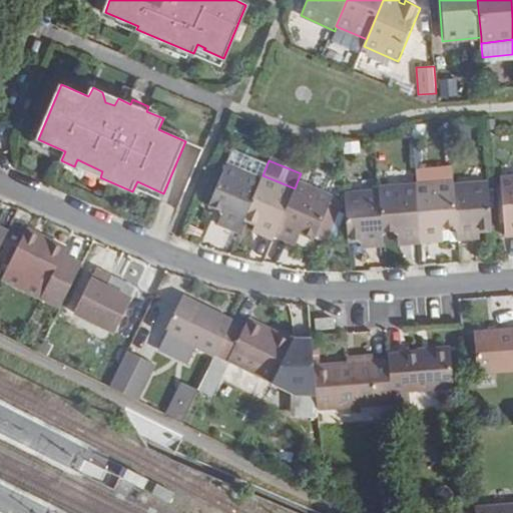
[(225,164),(207,206),(221,211),(227,214),(222,225),(238,231),(244,219),(261,179),(225,164)]
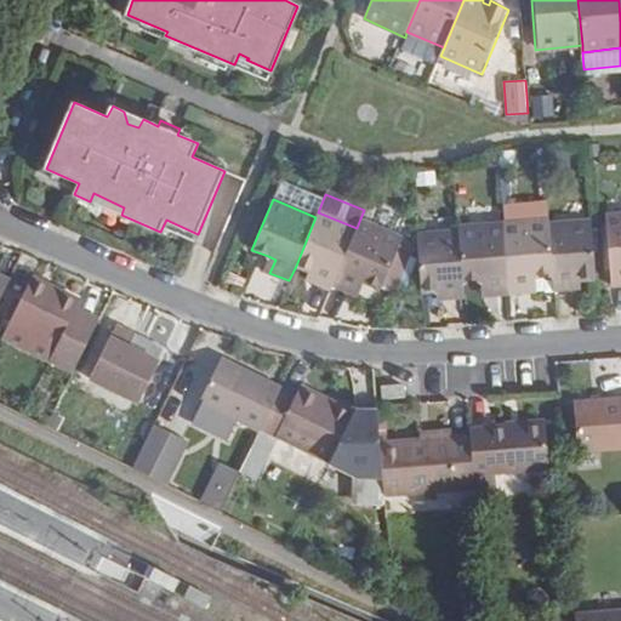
[(357,228),(318,212),(315,217),(296,266),(309,272),(315,274),(313,281),(332,289),(334,284),(357,228)]
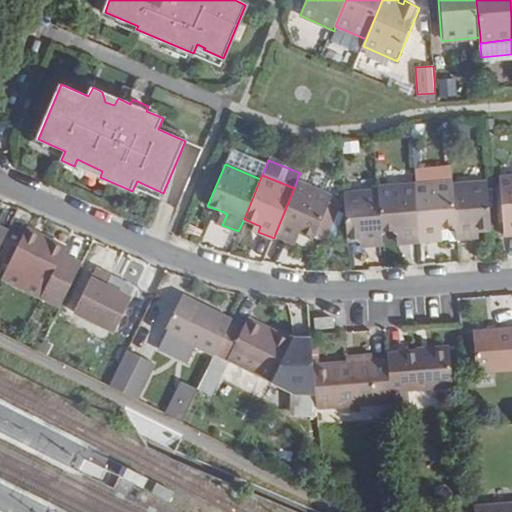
[(511,177),(499,179),(503,235),(511,234),(511,177)]
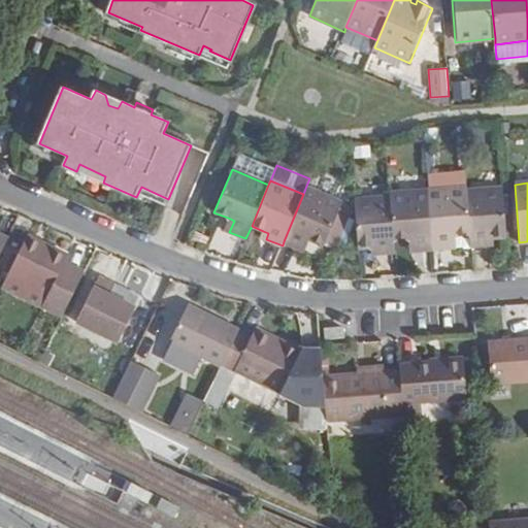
[(340,207),(342,202),(306,186),(303,194),(284,241),(299,250),(304,236),(310,239),(325,244),(340,207)]
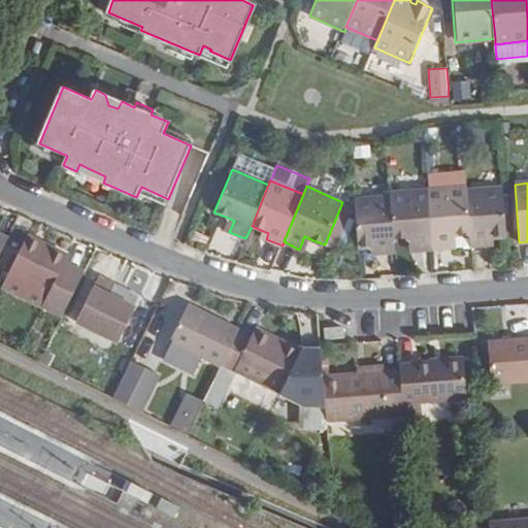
[(449,235),(455,235),(470,234),(467,191),(467,189),(428,191),(432,250),(450,249),(449,235)]
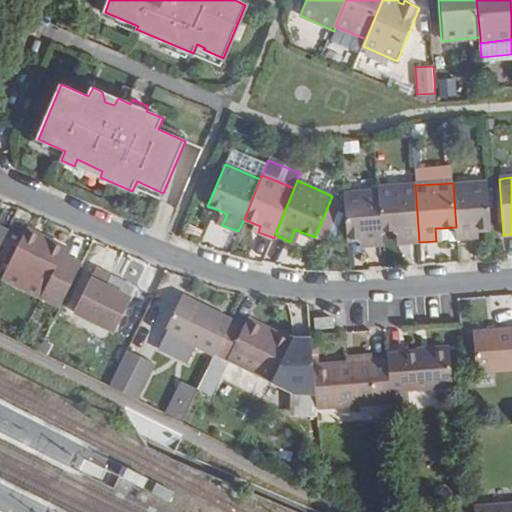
[(473,239),(472,226),(480,226),(490,225),(487,183),(453,185),(456,227),(457,240),(473,239)]
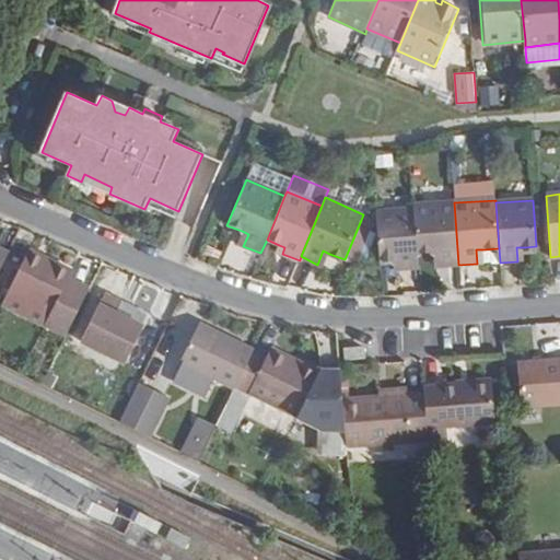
[(441,266),(458,265),(454,202),(415,206),(415,209),(418,254),(433,253),(440,252),(441,266)]
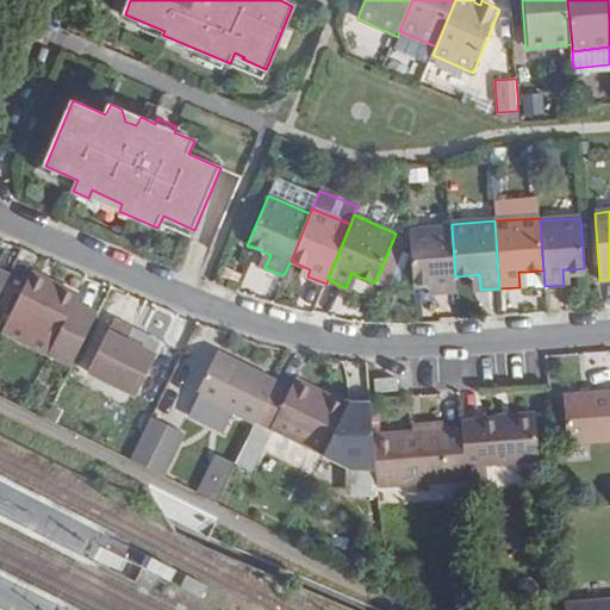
[(455,277),(452,228),(410,230),(414,286),(428,286),(436,285),(437,293),(456,292),(455,277)]
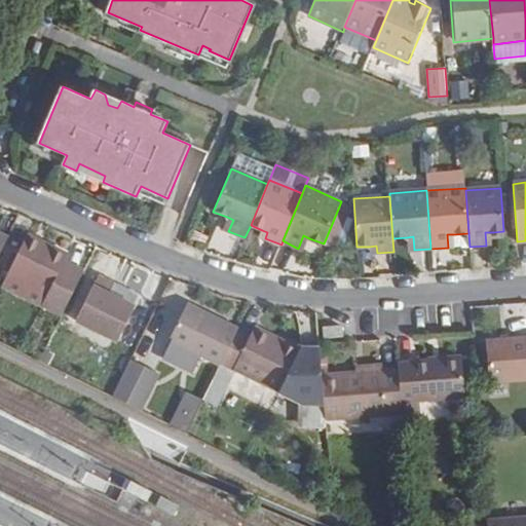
[(339,207),(324,243),(336,249),(351,212),(339,207)]
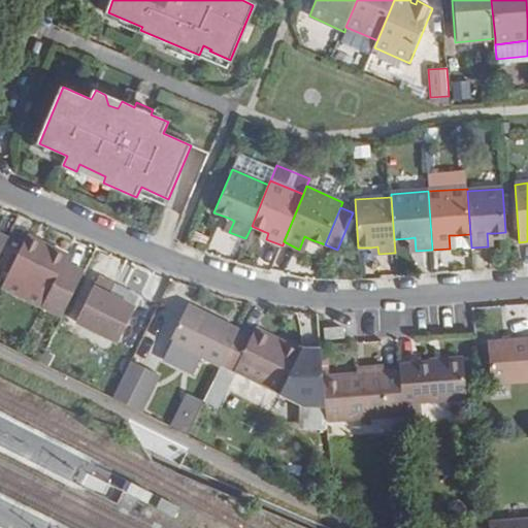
[(228,218),(223,229),(229,232),(234,221),(228,218)]
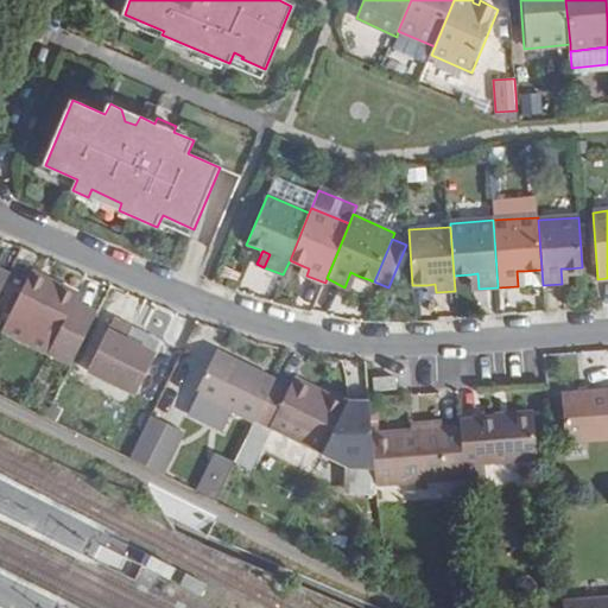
[(303,266),(299,273),(306,276),(309,268),(303,266)]
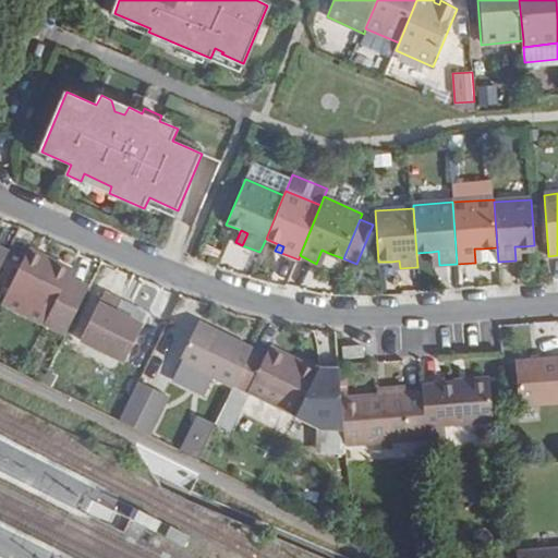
[(0,271),(10,252),(0,246),(0,271)]
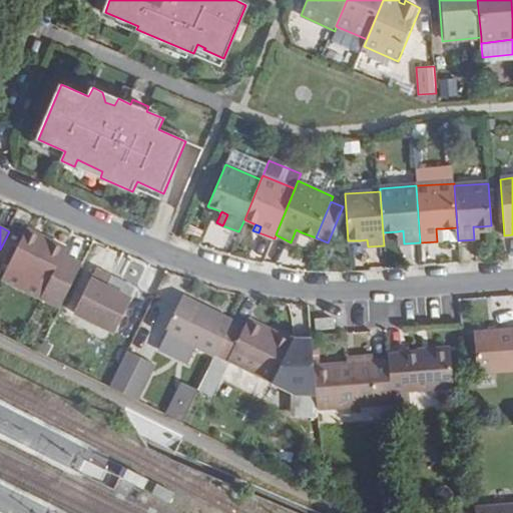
[(481,226),(473,226),(474,239),(482,238),(481,226)]
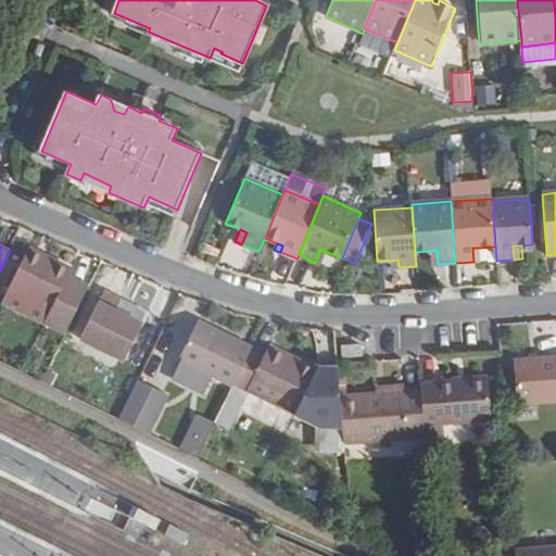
[(27,255),(41,263),(45,255),(30,249),(27,255)]
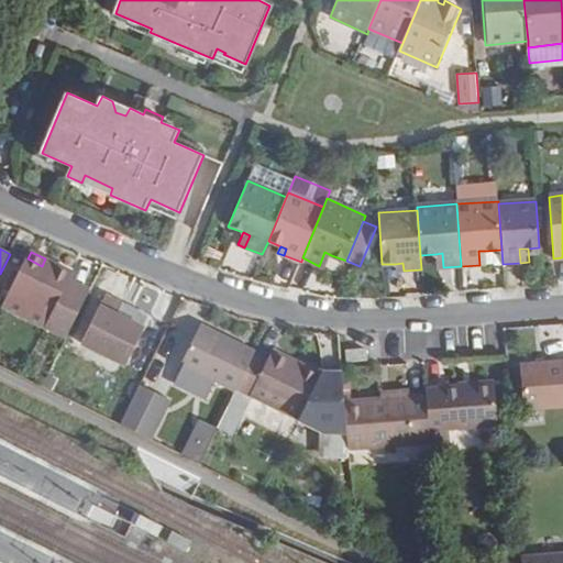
[(319,266),(326,268),(331,255),(324,252),(319,266)]
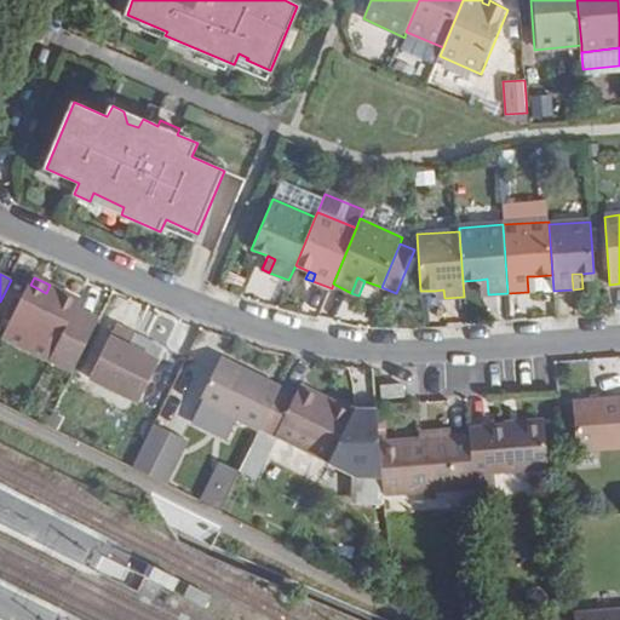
[(75,306),(79,299),(50,285),(46,293),(30,285),(11,323),(57,345),(49,362),(73,374),(101,319),(75,306)]
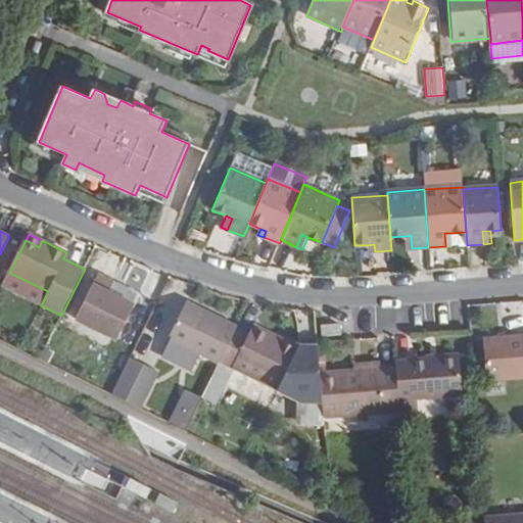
[(9,273),(3,286),(41,305),(48,291),(9,273)]
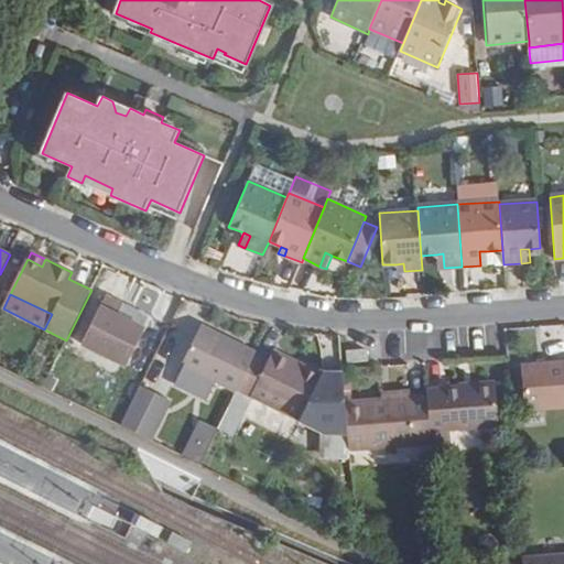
[(117,316),(123,304),(106,296),(82,343),(127,366),(144,329),(117,316)]
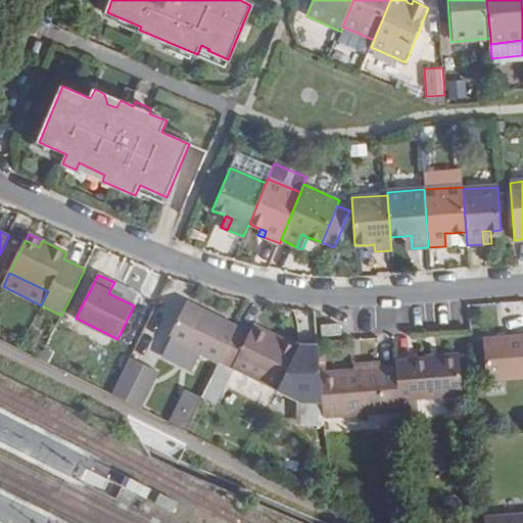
[(223,364),(238,332),(240,328),(189,303),(171,340),(222,365),(223,364)]
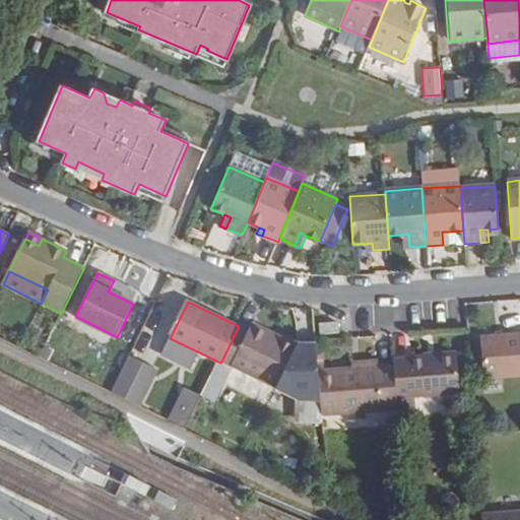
[(322,332),(340,331),(340,321),(322,322),(322,332)]
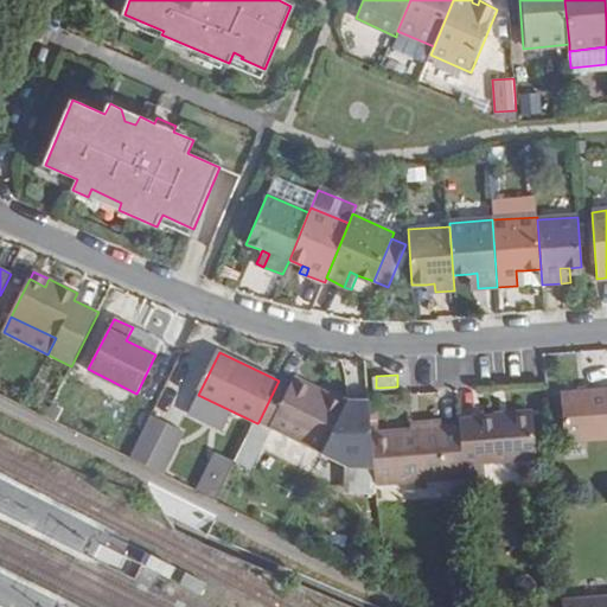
[(275,430),(324,455),(344,413),(324,402),(327,394),(298,379),(291,393),(276,385),(259,422),(275,430)]
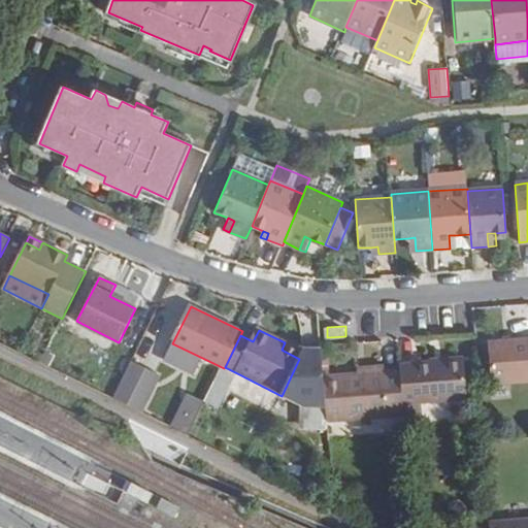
[(527,378),(527,338),(487,342),(490,382),(527,378)]
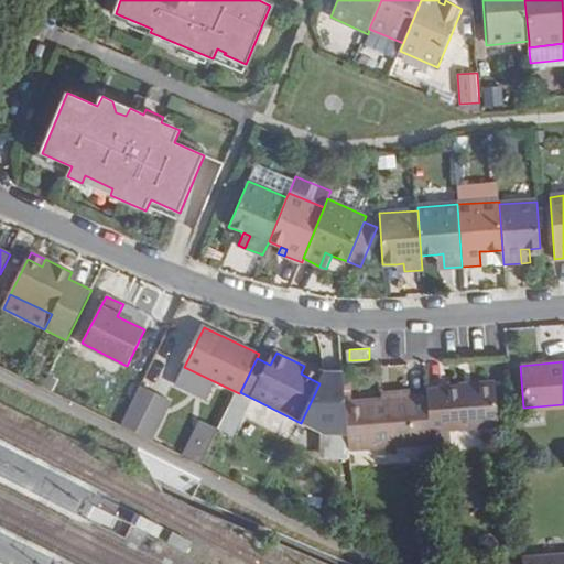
[(320,383),(324,376),(304,366),(301,373),(320,383)]
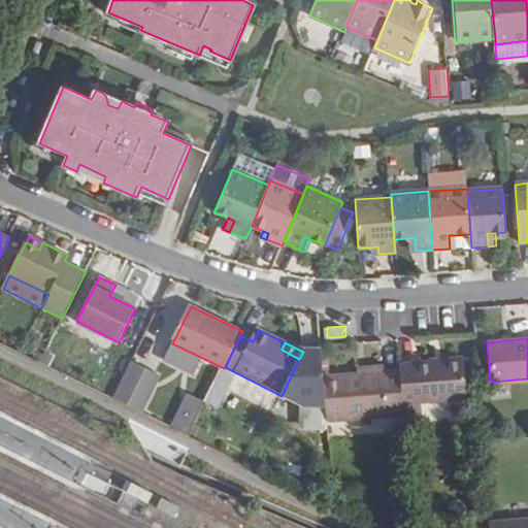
[(299,359),(282,396),(302,406),(325,404),(324,377),(321,348),(304,350),(303,352),(299,359)]
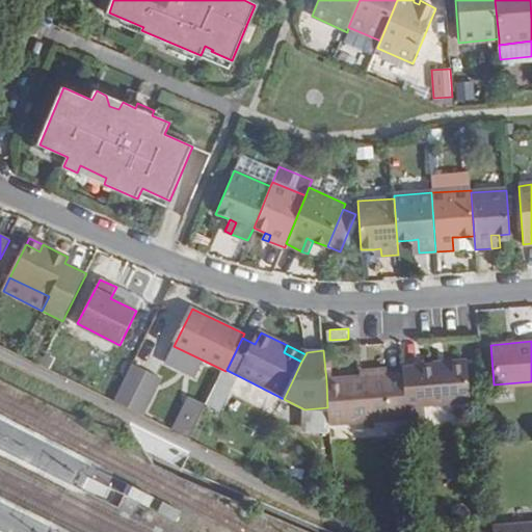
[(163,378),(134,364),(115,403),(143,417),(163,378)]
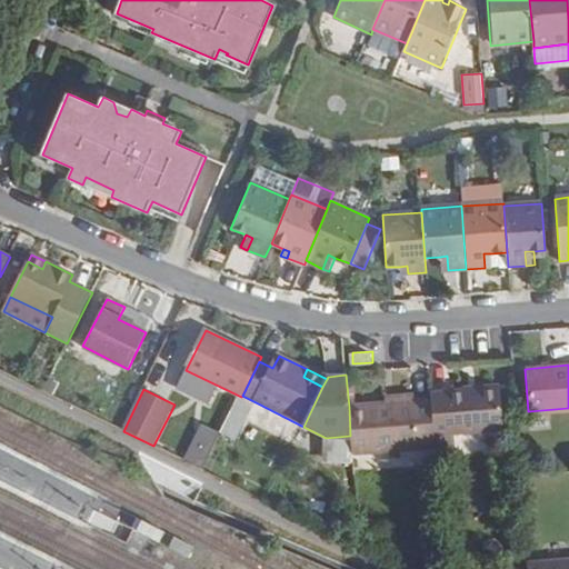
[(505,430),(501,390),(431,395),(431,400),(435,436),(455,435),(505,430)]
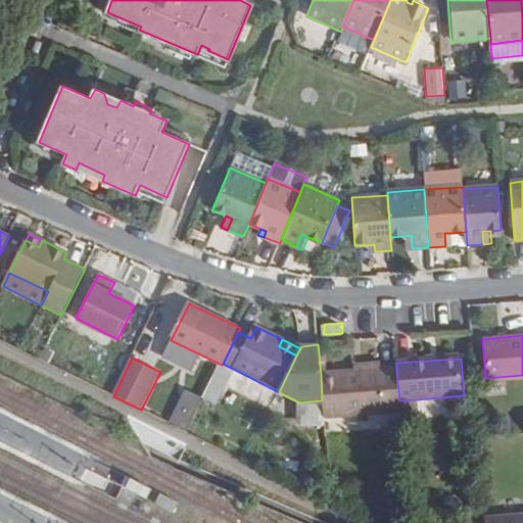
[(381,363),(354,365),(355,372),(382,370),(381,363)]
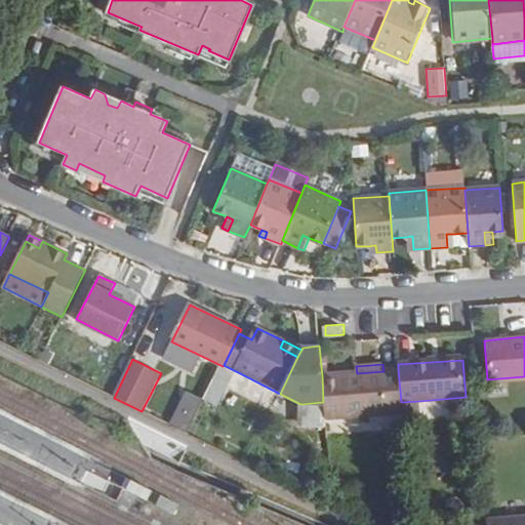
[(221,406),(238,372),(224,365),(223,366),(206,400),(221,406)]
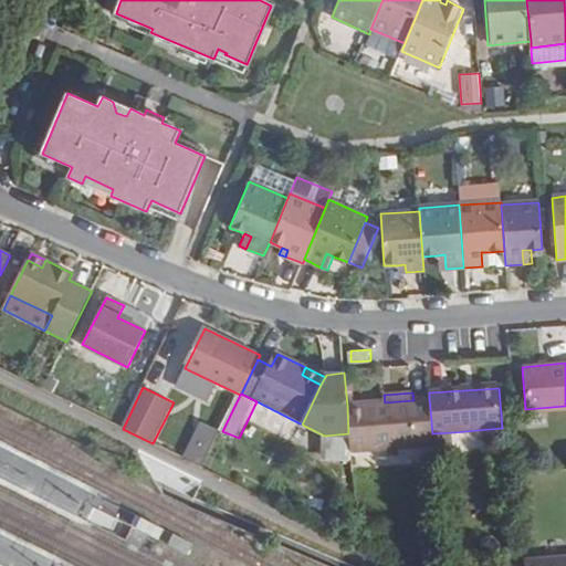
[(348,433),(350,453),(398,449),(433,447),(432,433),(429,398),(413,400),(385,402),(347,405),(348,433)]
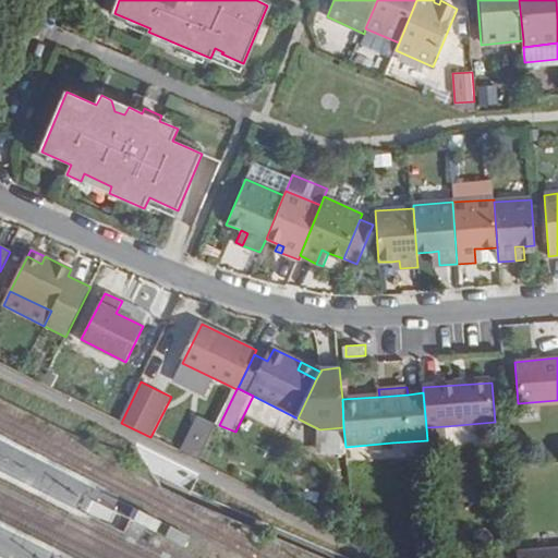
[(161,438),(178,444),(190,412),(173,405),(161,438)]
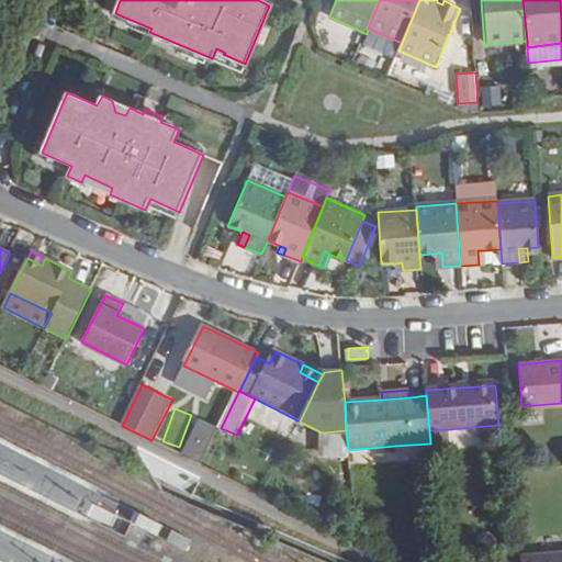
[(203,462),(213,425),(192,419),(183,457),(203,462)]
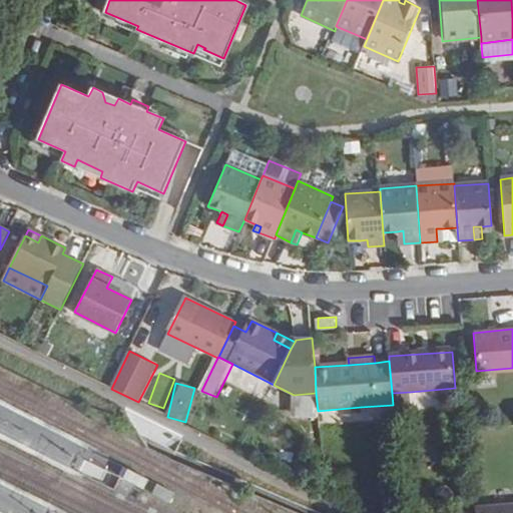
[(412,419),(410,392),(392,393),(393,405),(394,420),(412,419)]
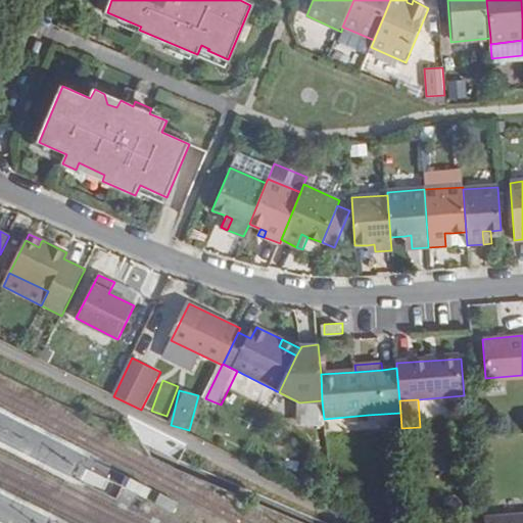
[(400,413),(368,415),(370,430),(401,428),(400,413)]
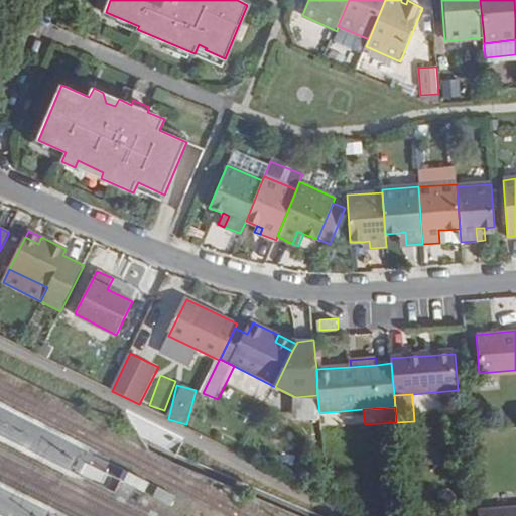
[(515,515),(515,507),(479,510),(479,515),(515,515)]
